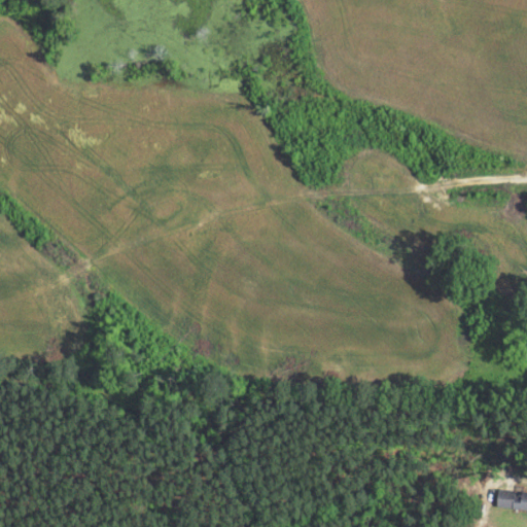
[(153,204),(153,216),(167,216),(167,204),(153,204)]
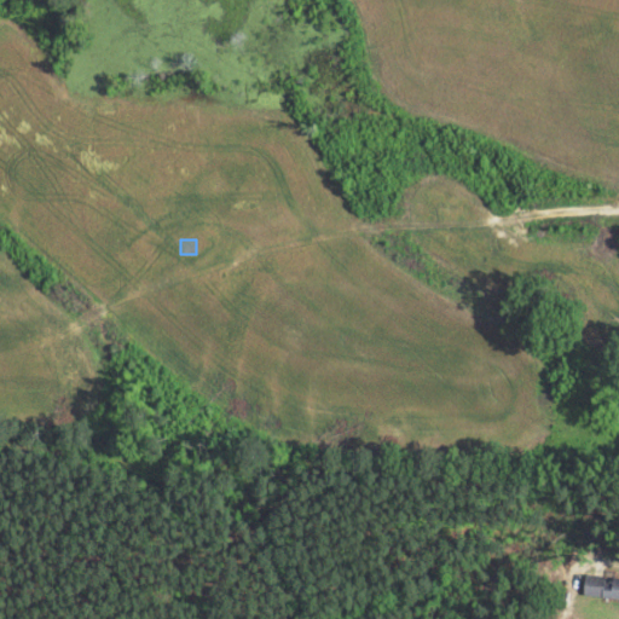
[(618,600),(618,578),(580,574),(578,595),(618,600)]
